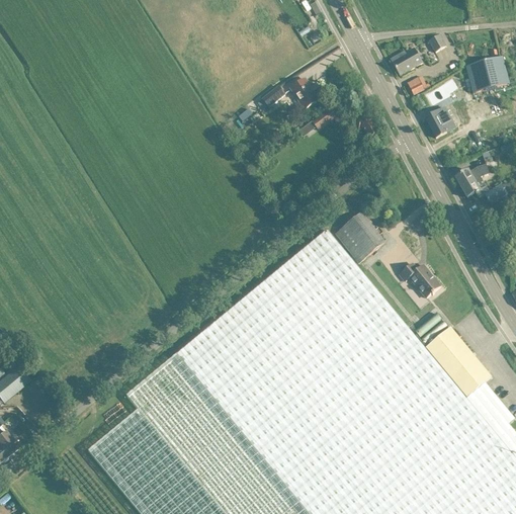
[(438,31),(427,37),(434,50),(444,44),(438,31)]
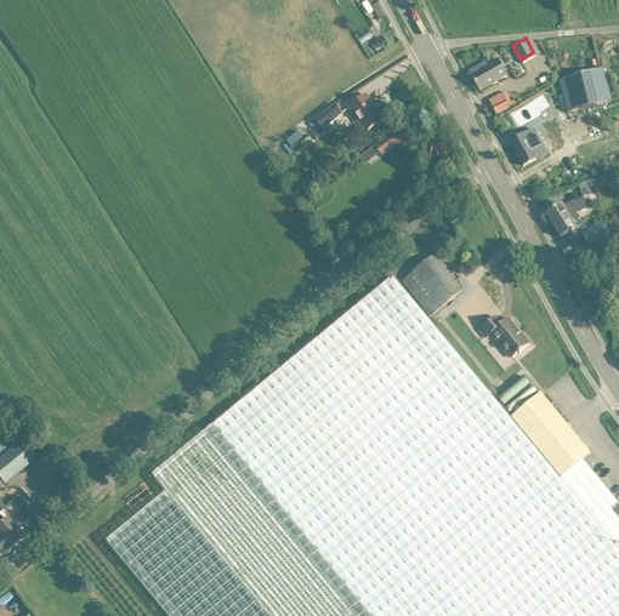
[(546,49),(541,50),(545,68),(580,60),(578,52),(549,61),(546,49)]
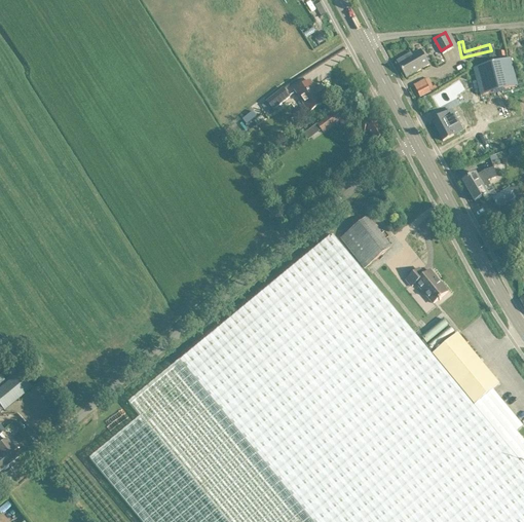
[(427,61),(419,45),(410,50),(409,49),(395,58),(404,74),(427,61)]
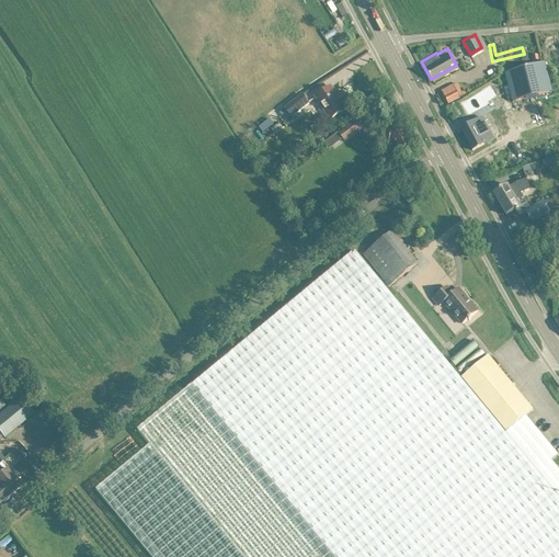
[(495,70),(503,100),(550,87),(543,58),(495,70)]
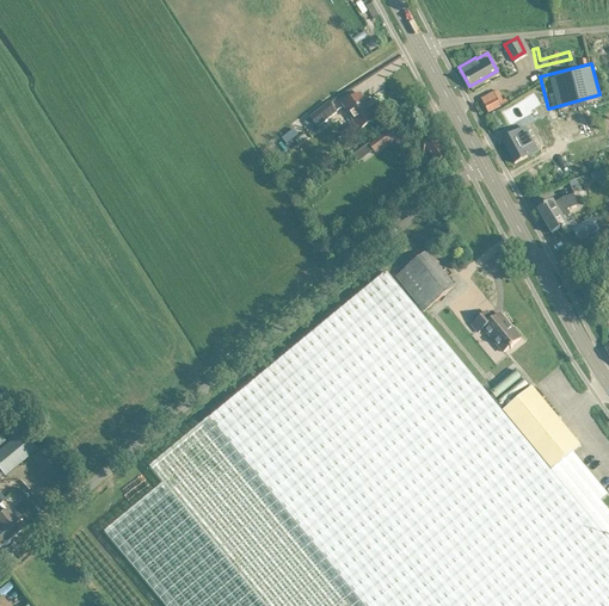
[(534,88),(509,98),(521,129),(546,118),(534,88)]
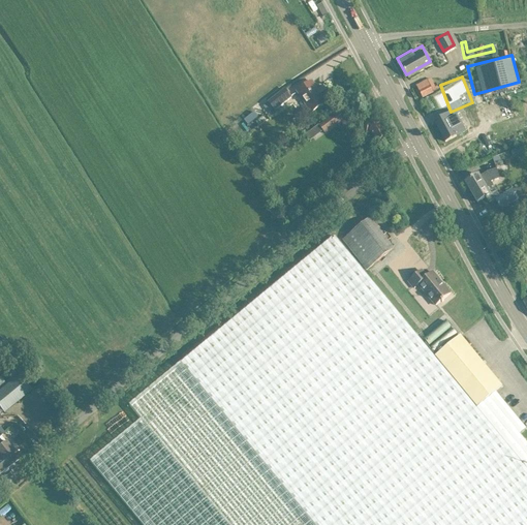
[(329,94),(322,85),(317,88),(310,78),(295,88),(309,109),(324,99),(323,97),(329,94)]
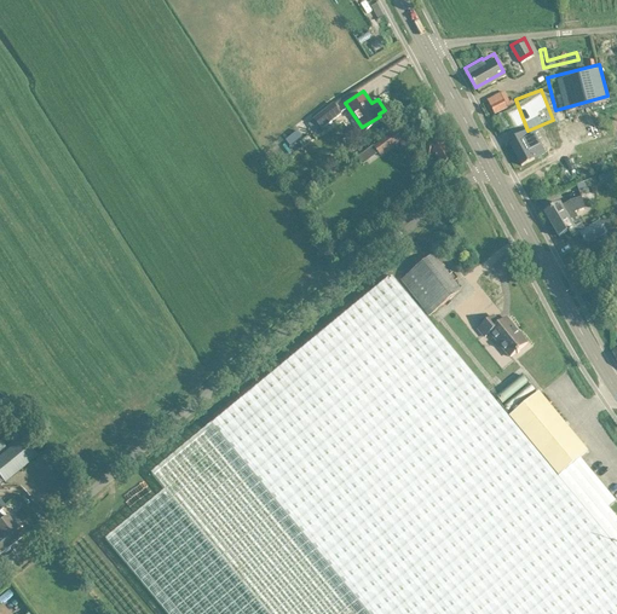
[(505,103),(501,94),(488,102),(492,110),(505,103)]
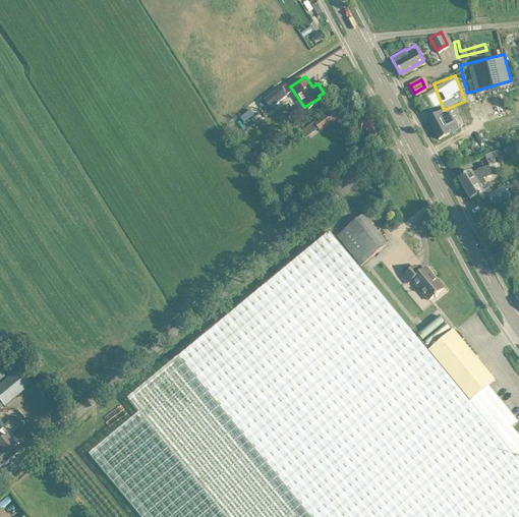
[(257,101),(263,107),(268,104),(269,105),(285,92),(278,84),(263,97),(257,101)]
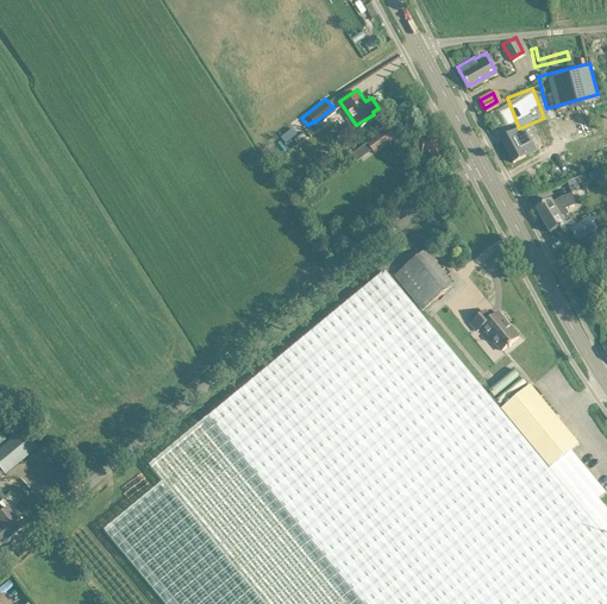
[(370,146),(392,130),(387,124),(365,139),(370,146)]
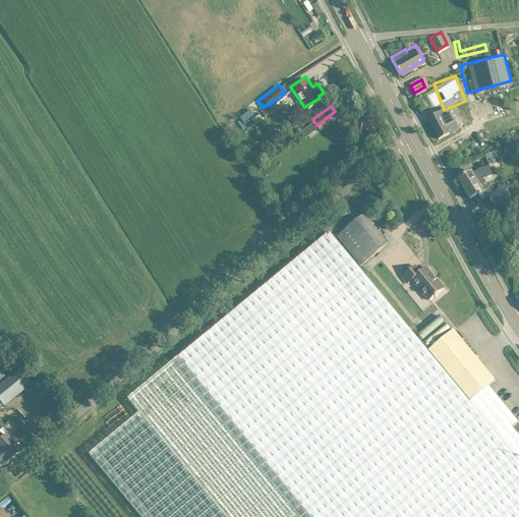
[(476,126),(474,120),(479,117),(476,110),(461,116),(467,130),(476,126)]
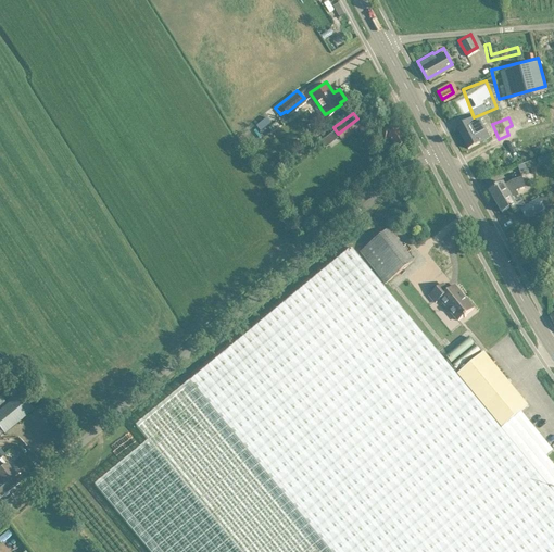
[(466,145),(477,139),(478,139),(483,136),(479,128),(478,128),(475,121),(469,124),(458,129),(466,145)]
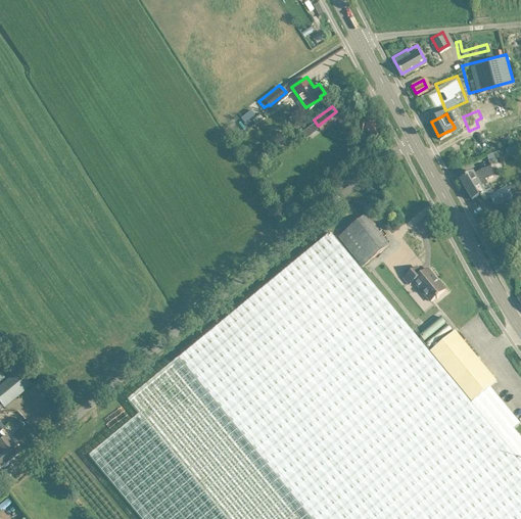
[(481,147),(482,152),(505,148),(501,129),(467,136),(470,149),(481,147)]
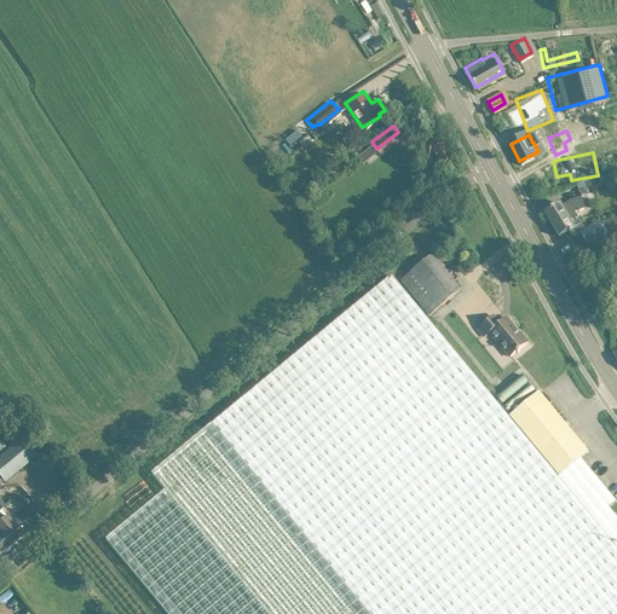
[(564,216),(574,210),(576,209),(575,207),(583,204),(580,193),(566,197),(560,202),(559,200),(552,204),(551,203),(549,204),(549,206),(542,209),(549,220),(561,213),(564,216)]
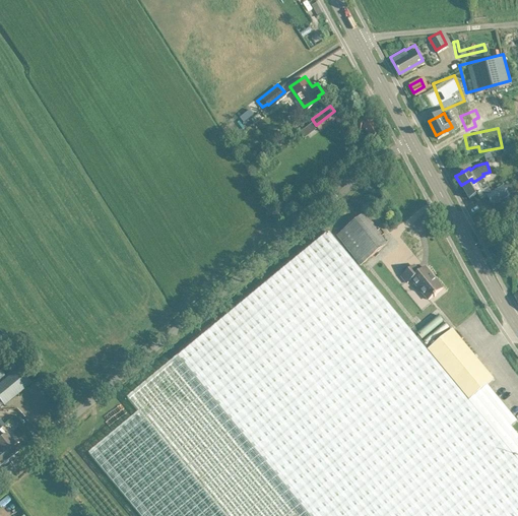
[(490,189),(481,177),(473,182),(471,179),(461,185),(467,196),(475,191),(475,192),(476,192),(479,196),(484,192),(491,202),(508,192),(502,182),(490,189)]
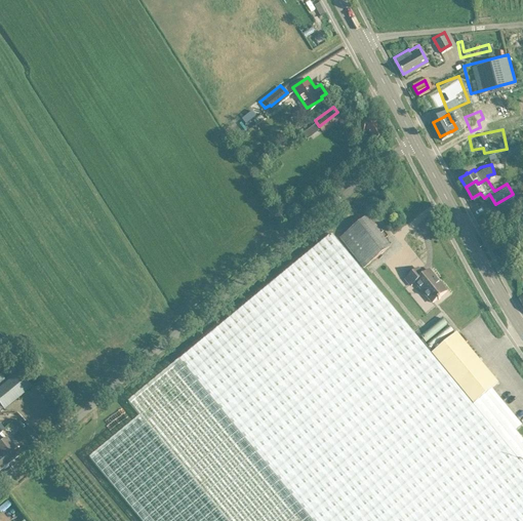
[(365,213),(338,234),(362,264),(389,243),(365,213)]
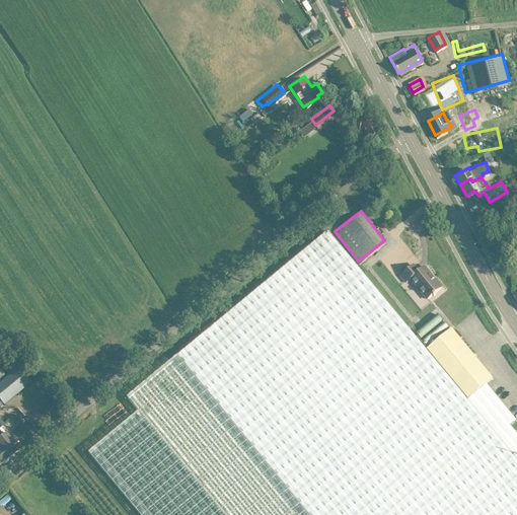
[(126,394),(137,409),(87,450),(140,514),(516,514),(516,433),(508,423),(515,417),(486,381),(492,375),(450,325),(425,347),(326,228),(126,394)]
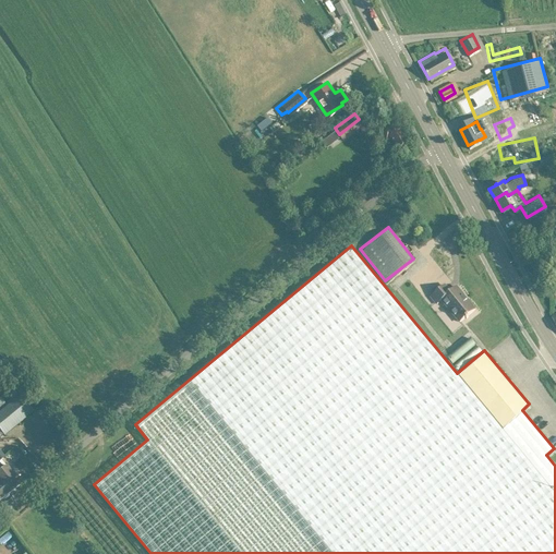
[(460,293),(462,292),(455,282),(448,288),(443,281),(430,292),(435,300),(440,297),(458,318),(463,314),(464,315),(467,313),(466,312),(473,305),(472,304),(471,306),(460,293)]
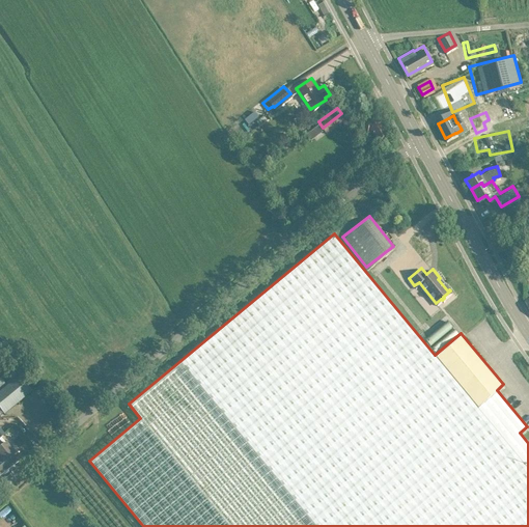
[(29,388),(16,372),(0,384),(0,409),(1,411),(29,388)]
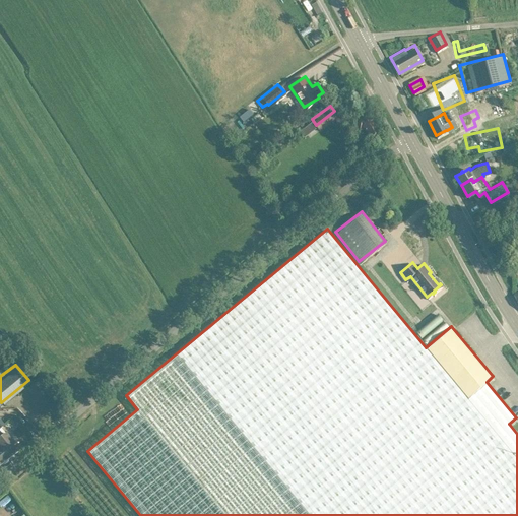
[(0,446),(7,456),(17,448),(4,431),(1,432),(0,431),(0,423),(2,422),(0,418),(0,446)]
